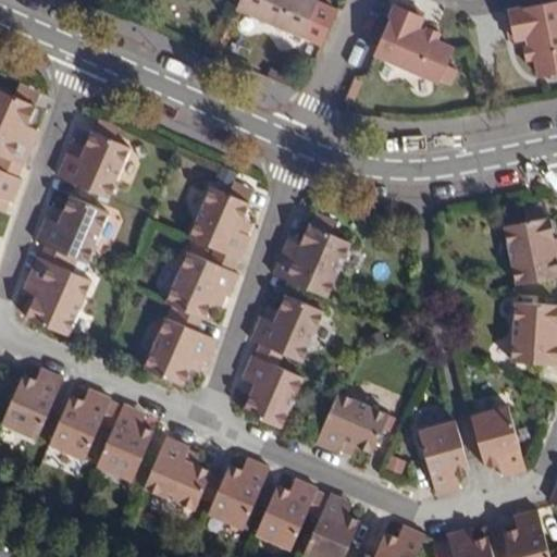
[(240,0),(237,8),(304,36),(319,2),(312,0),(240,0)]
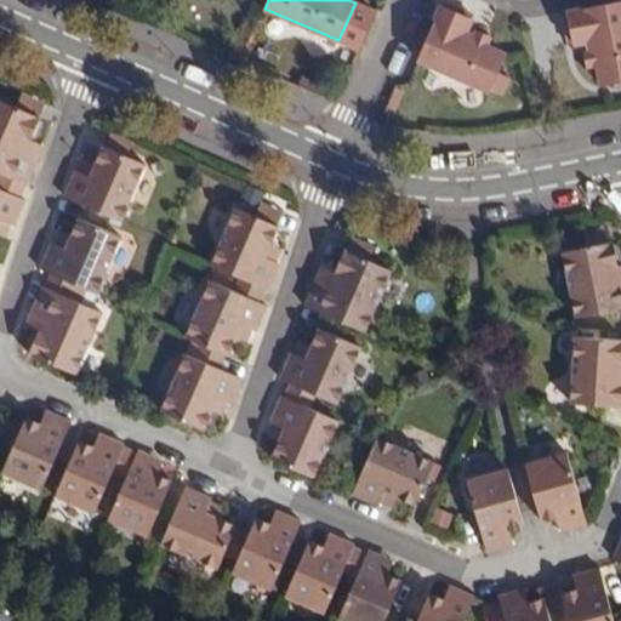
[(593,51),(585,53),(587,68),(597,66),(600,87),(620,84),(620,0),(562,12),(569,44),(582,41),(592,40),(593,51)]
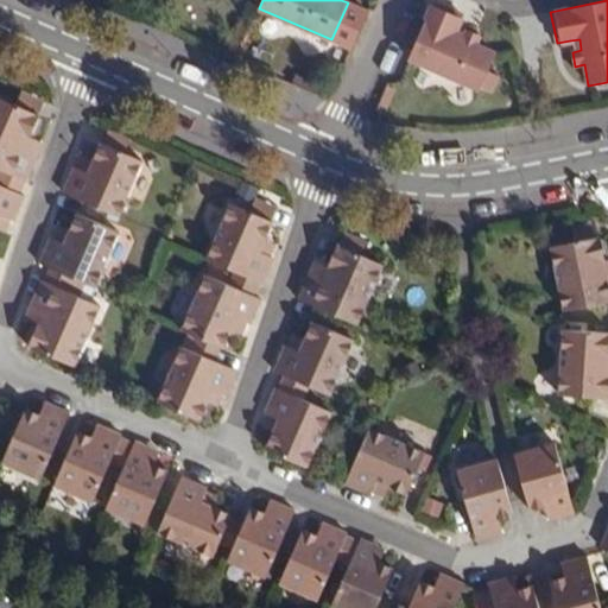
[(462,43),(453,39),(457,30),(462,17),(431,4),(407,59),(480,90),(495,56),(475,48),(479,39),(466,33),(462,43)]
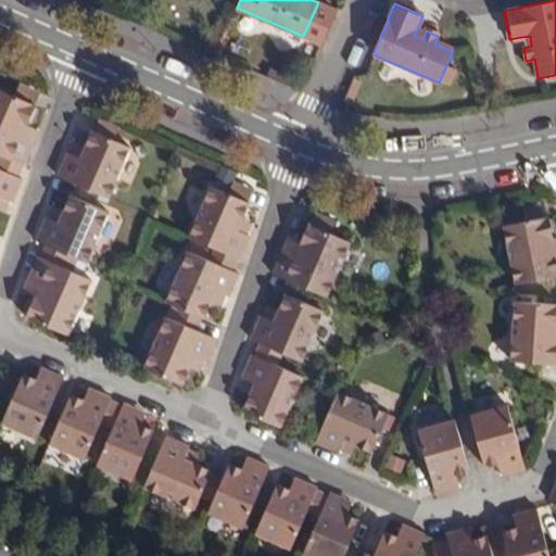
[(426,30),(418,27),(414,36),(422,39),(426,30)]
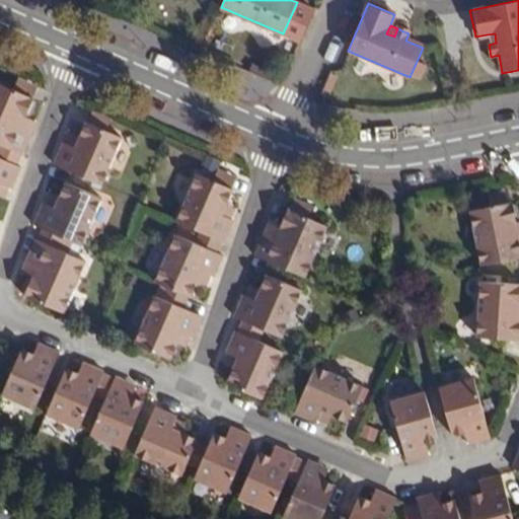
[(496,43),(495,33),(487,34),(489,45),(496,43)]
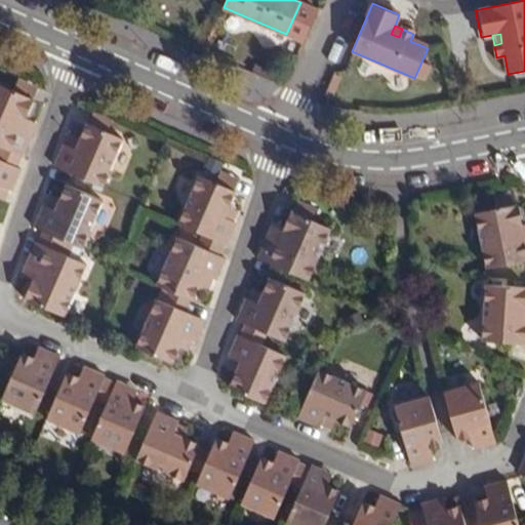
[(34,88),(14,79),(9,90),(29,99),(34,88)]
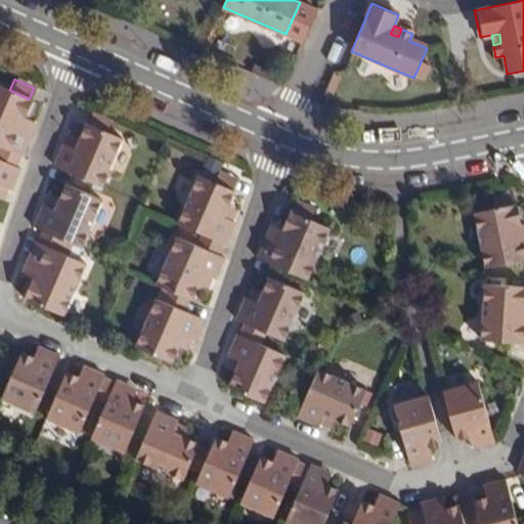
[(0,145),(20,156),(31,134),(19,129),(25,118),(29,120),(36,102),(32,101),(29,99),(9,90),(0,86),(0,145)]
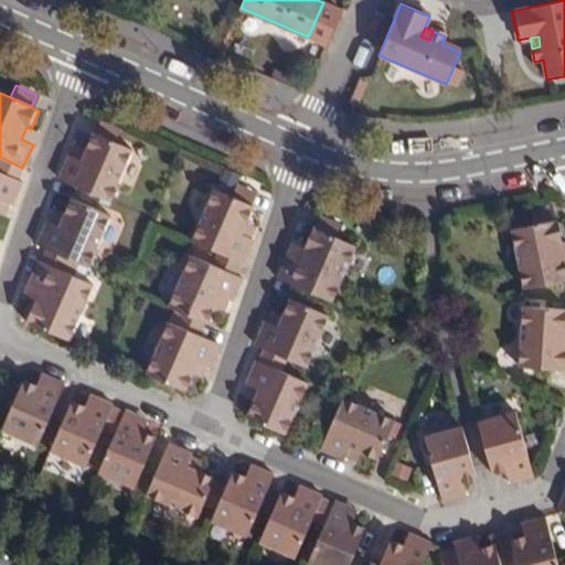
[(118,131),(99,124),(95,135),(113,142),(118,131)]
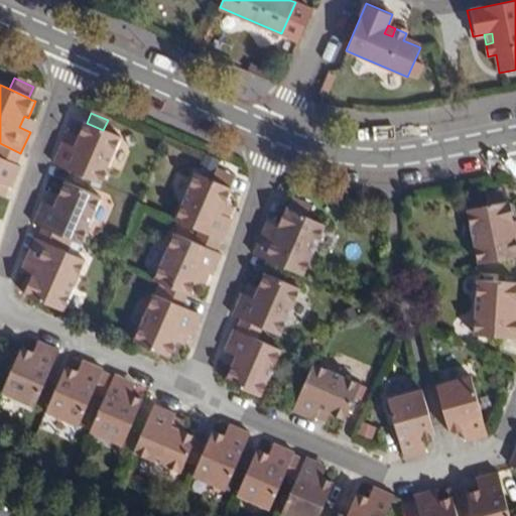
[(28,118),(24,116),(19,127),(30,132),(35,121),(28,118)]
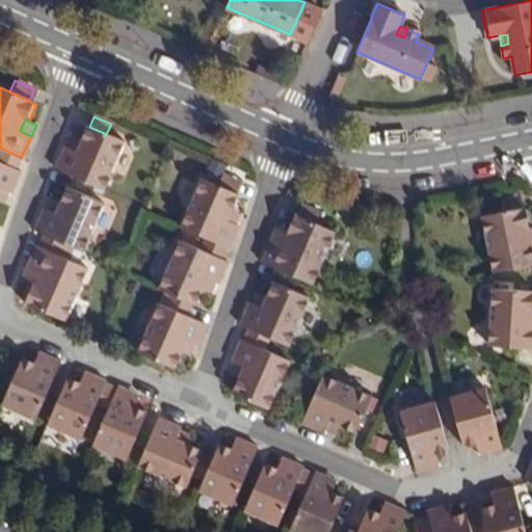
[(53,168),(102,189),(124,141),(106,134),(89,127),(86,126),(79,143),(74,154),(65,150),(62,149),(53,168)]
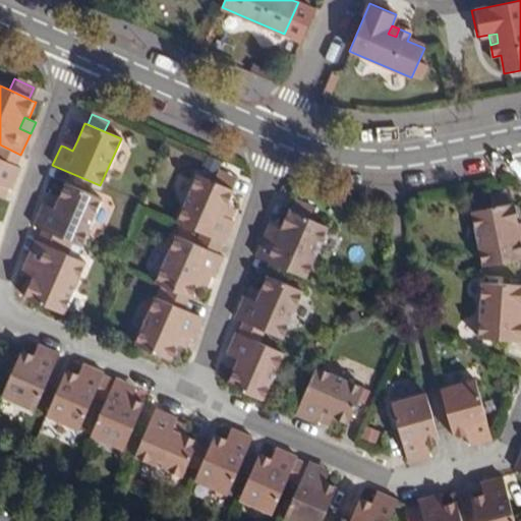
[(77,140),(69,135),(64,147),(72,151),(77,140)]
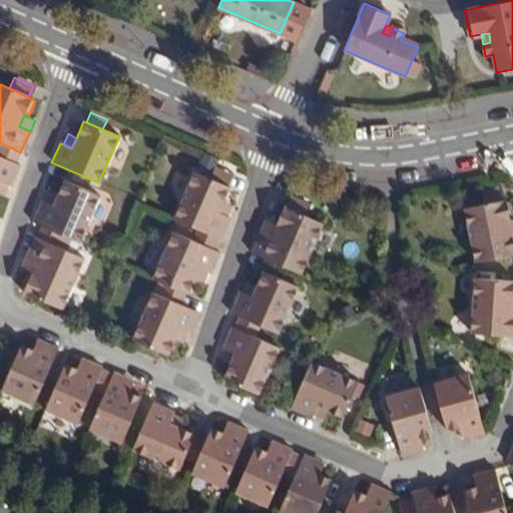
[(0,181),(10,186),(19,165),(0,156),(0,181)]
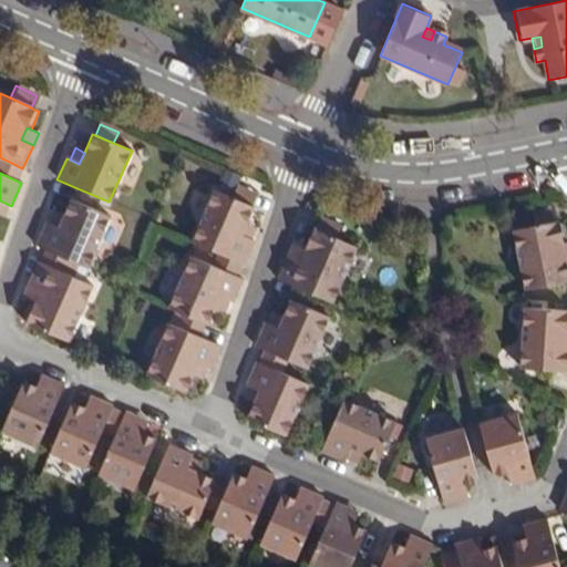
[(251,194),(233,186),(228,197),(246,205),(251,194)]
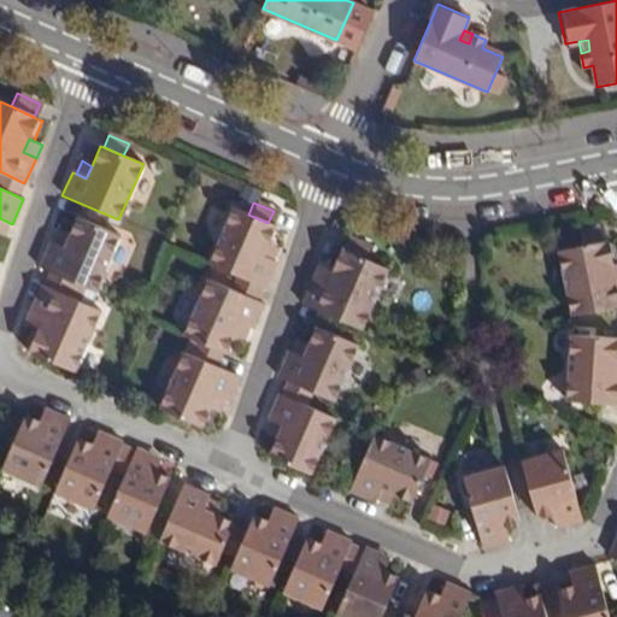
[(263,244),(271,225),(268,223),(248,215),(228,206),(204,262),(230,274),(254,285),(262,287),(272,263),(268,260),(258,256),(263,244)]
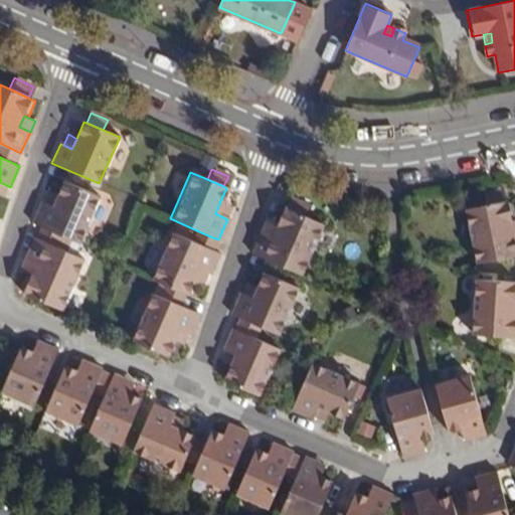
[(42,202),(40,201),(38,205),(36,213),(31,222),(41,226),(61,235),(76,242),(98,196),(63,181),(56,197),(52,206),(42,202)]
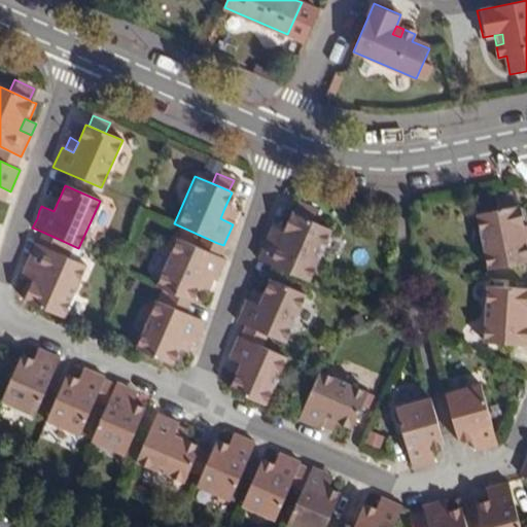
[(10,191),(0,186),(0,198),(6,201),(10,191)]
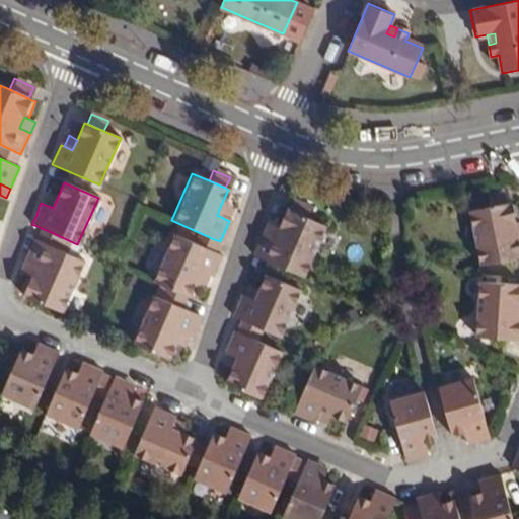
[(503,202),(500,191),(484,194),(486,205),(503,202)]
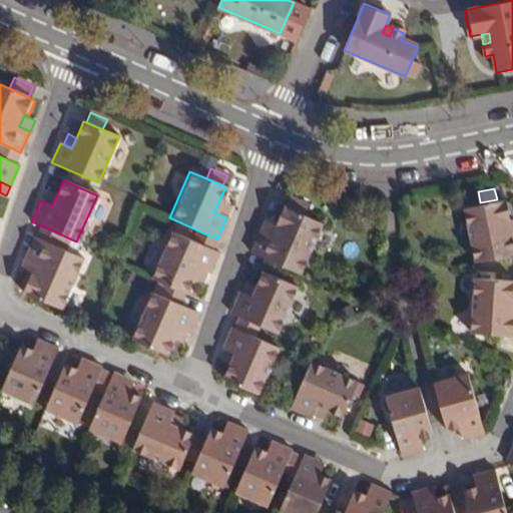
[(56,196),(47,191),(42,201),(52,205),(56,196)]
